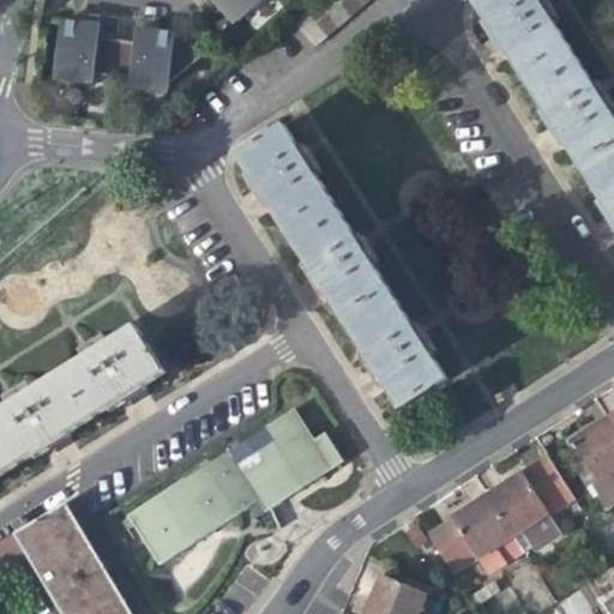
[(208,0),(220,13),(228,7),(234,14),(240,22),(263,0),(208,0)]
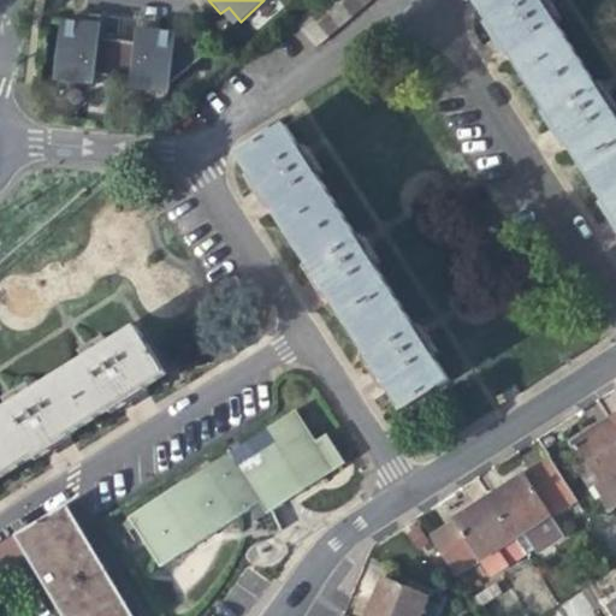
[(315,48),(371,0),(317,0),(292,21),(315,48)]
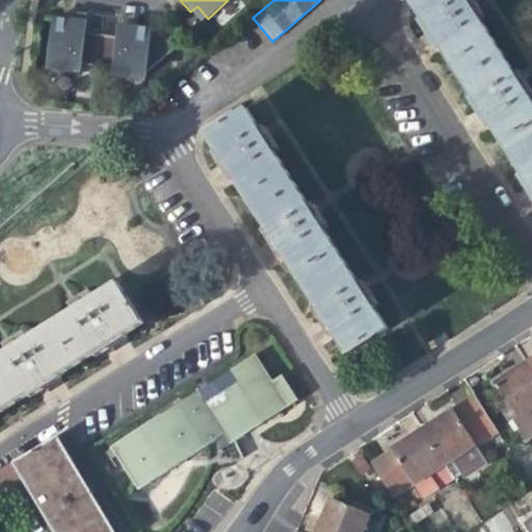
[(531,103),(525,91),(530,88),(525,80),(519,83),(499,51),(475,15),(481,10),(475,1),(469,5),(464,0),(419,0),(413,4),(431,33),(483,114),(531,190),(531,103)]
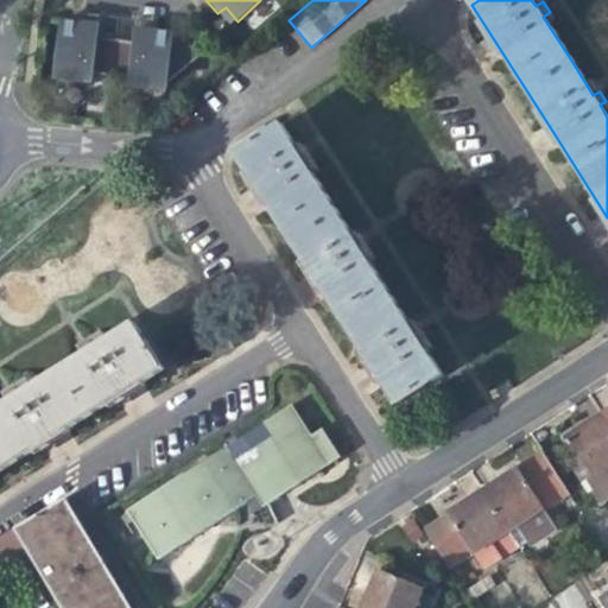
[(94,80),(94,74),(99,38),(101,17),(83,14),(82,24),(63,23),(57,75),(94,80)]
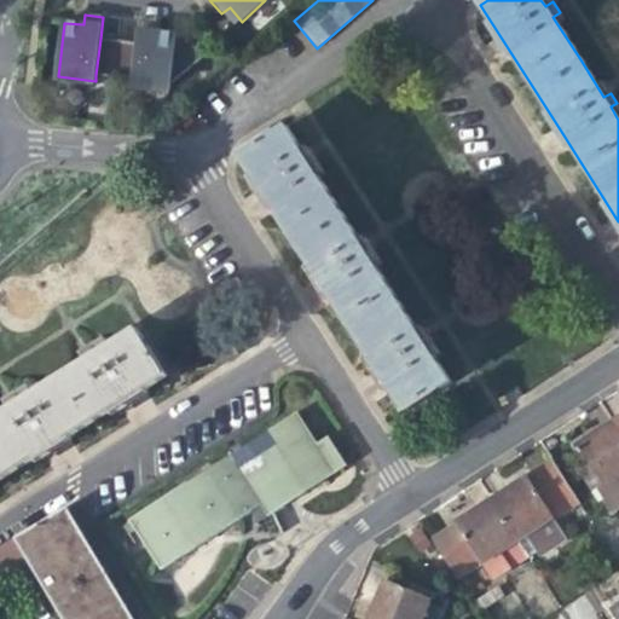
[(207,59),(192,38),(152,33),(139,32),(138,44),(134,80),(133,86),(172,90),(172,82),(207,59)]
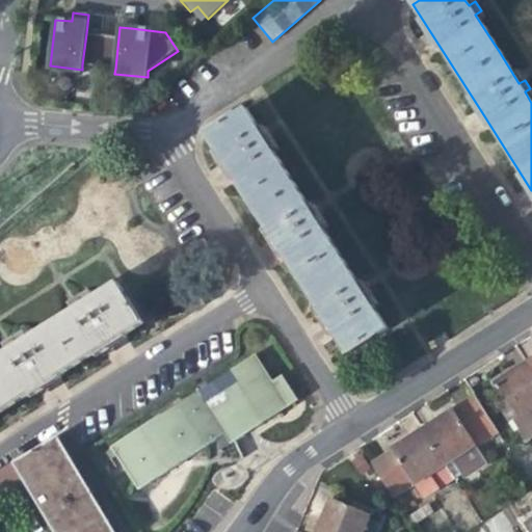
[(99,67),(103,35),(86,33),(82,64),(99,67)]
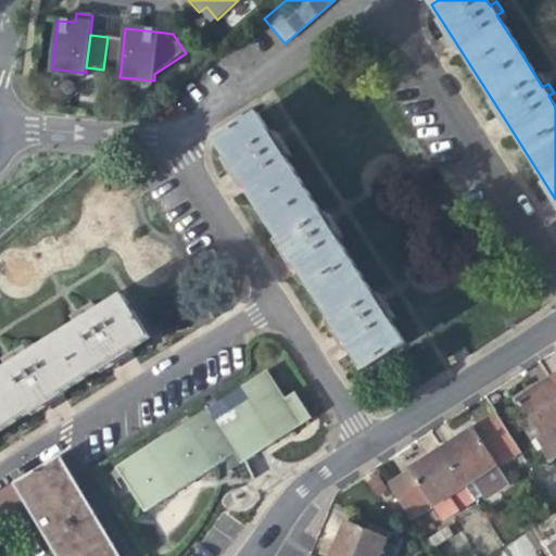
[(121,72),(124,39),(108,37),(103,70),(121,72)]
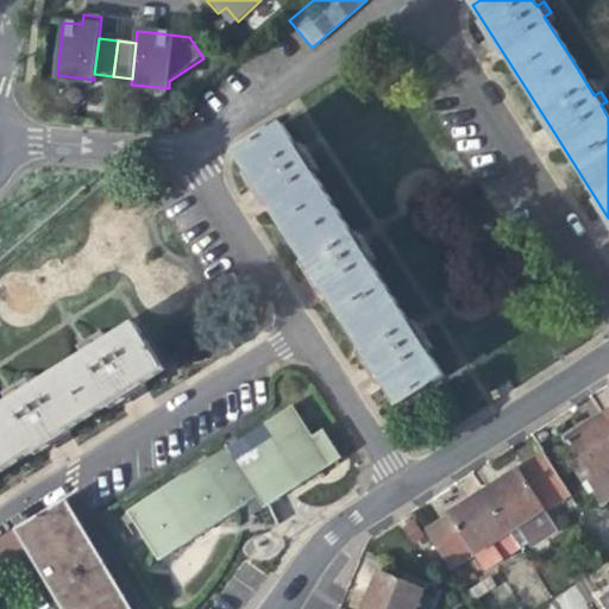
[(397,405),(441,376),(422,346),(429,343),(422,332),(415,336),(365,258),(372,253),(366,244),(359,248),(308,168),(314,164),(308,155),(301,158),(282,129),(238,156),(259,190),(320,284),(377,374),(397,405)]
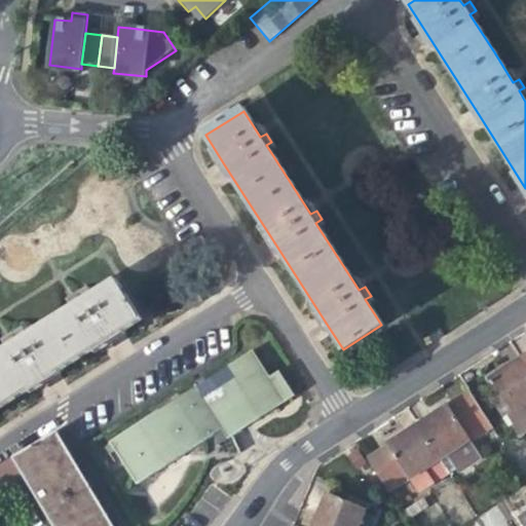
[(114,283),(91,297),(88,293),(78,299),(81,303),(23,340),(21,336),(11,341),(13,345),(0,353),(0,407),(35,385),(106,341),(139,321),(114,283)]
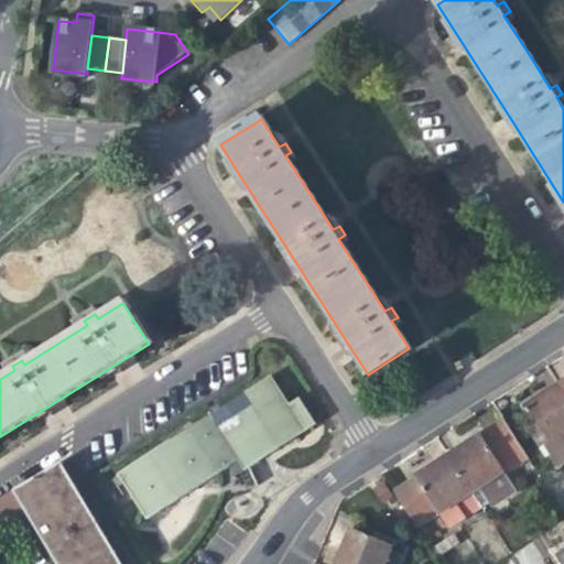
[(271,376),(193,426),(220,469),(236,459),(241,456),(248,466),(270,452),(315,422),(299,397),(289,403),(271,376)]
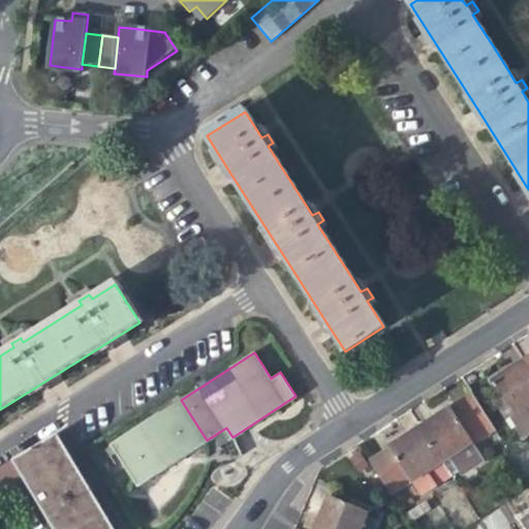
[(522,442),(528,437),(528,364),(525,359),(510,368),(494,379),(510,405),(521,422),(512,428),(522,442)]
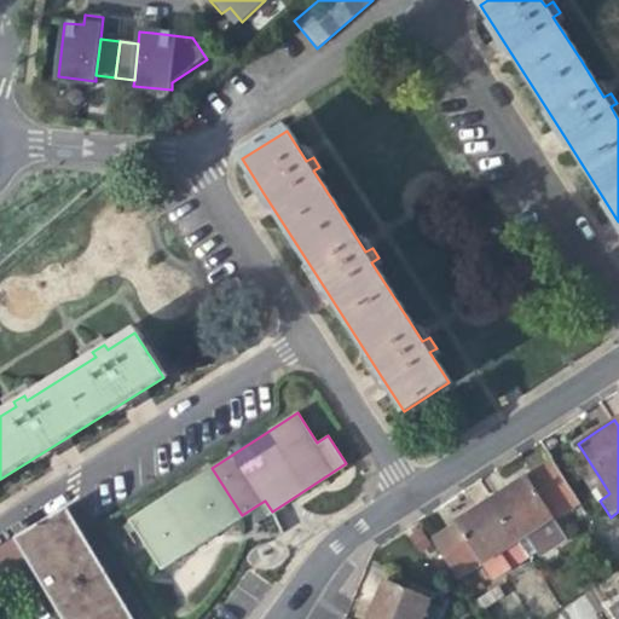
[(524,478),(491,499),(527,556),(562,534),(554,520),(579,504),(551,461),(524,478)]
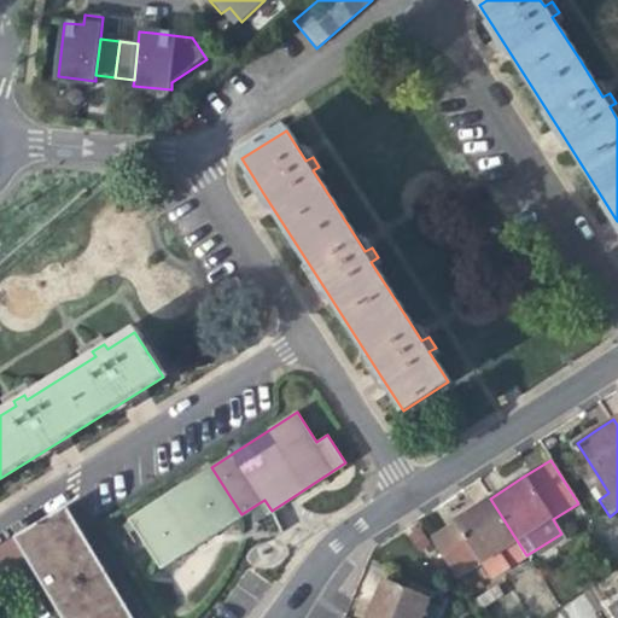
[(242,514),(211,467),(130,519),(135,528),(161,567),(203,540),(242,514)]
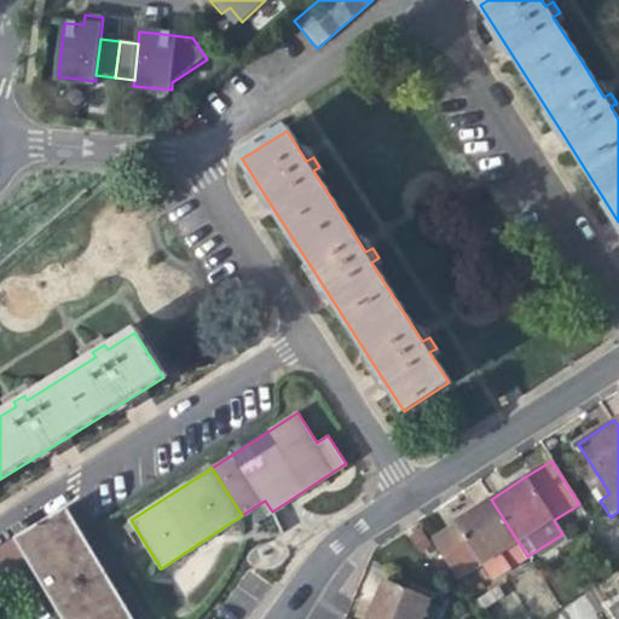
[(586,480),(600,501),(609,493),(597,474),(586,480)]
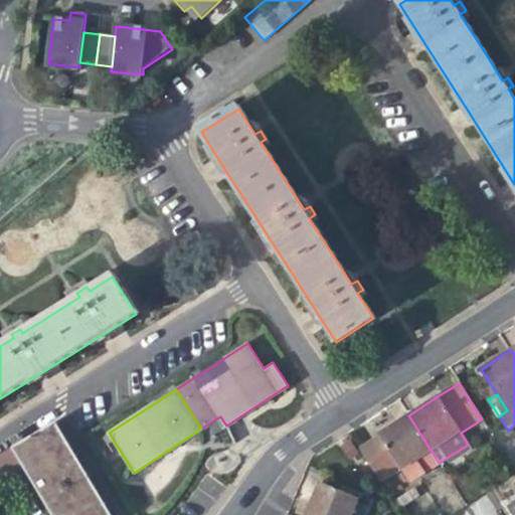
[(387,496),(439,463),(408,415),(386,430),(357,448),(387,496)]
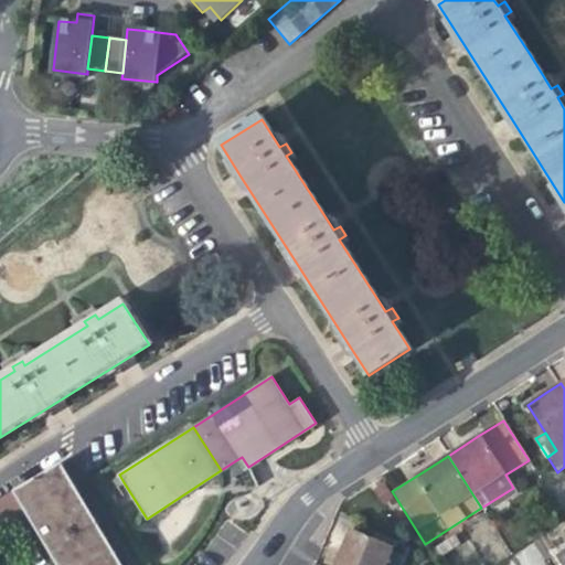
[(243,470),(248,467),(242,457),(236,460),(243,470)]
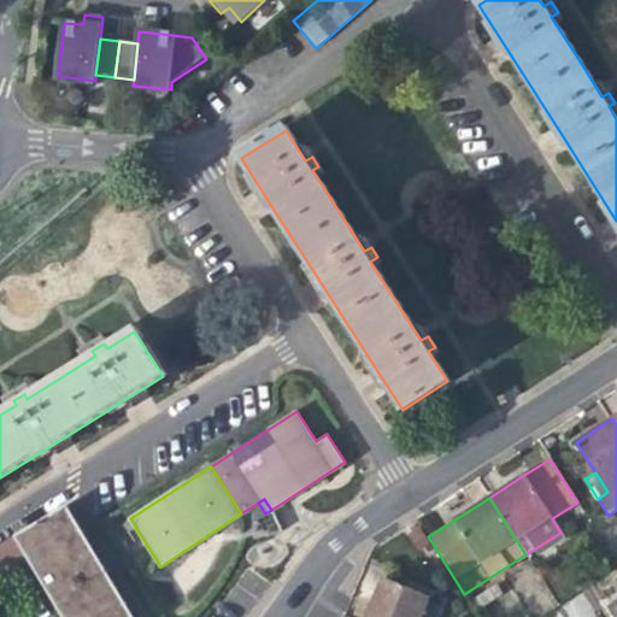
[(133,616),(66,506),(60,509),(124,616),(133,616)]
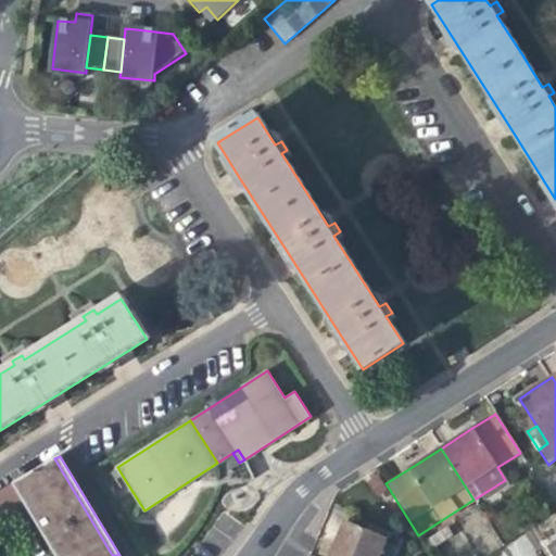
[(112,555),(54,458),(14,484),(29,510),(54,553),(55,555),(112,555)]
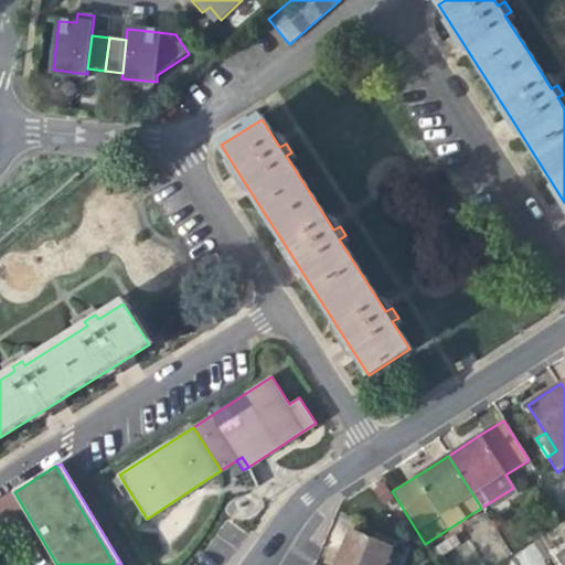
[(118,487),(124,482),(119,475),(113,479),(118,487)]
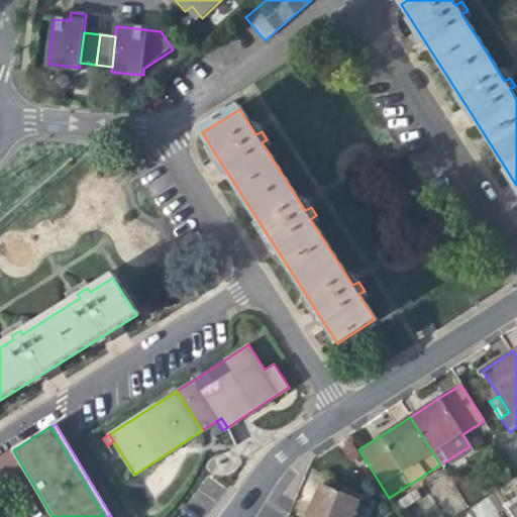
[(13,450),(0,458),(0,491),(27,475),(13,450)]
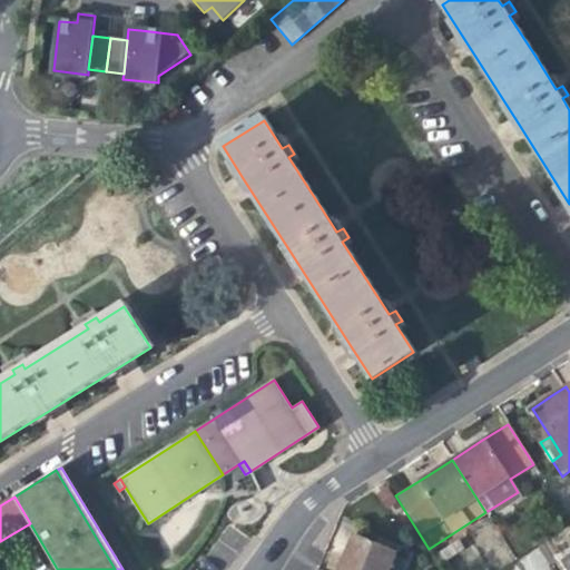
[(342,558),(336,569),(390,569),(397,552),(351,533),(342,558)]
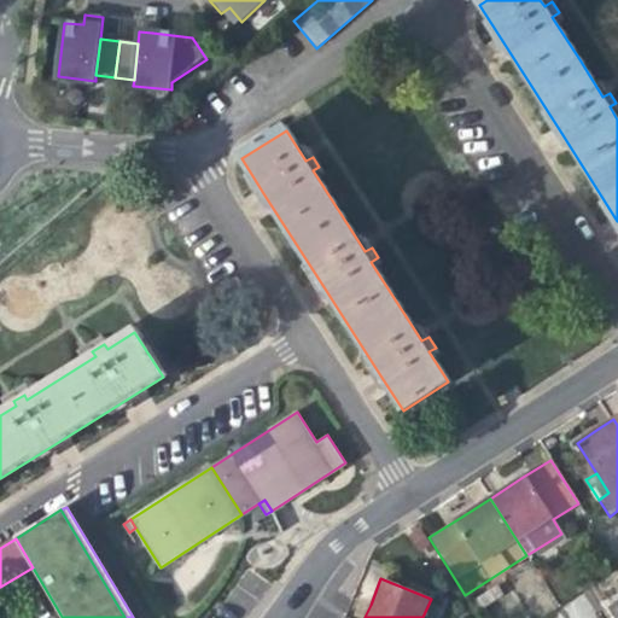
[(617,617),(617,599),(605,608),(611,617),(617,617)]
